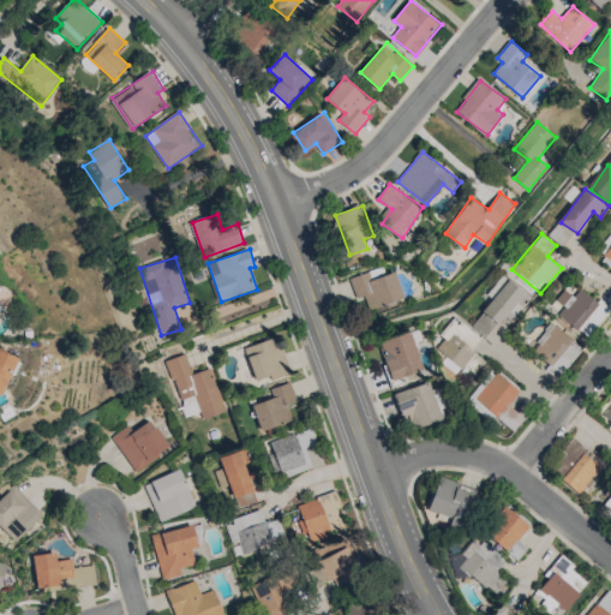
[(353,278),(364,311),(406,298),(396,270),(388,274),(385,267),(353,278)]
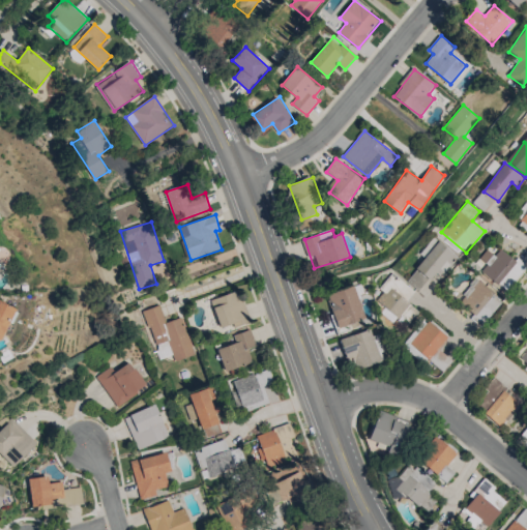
[(456,255),(435,237),(423,251),(429,255),(408,281),(423,294),(456,255)]
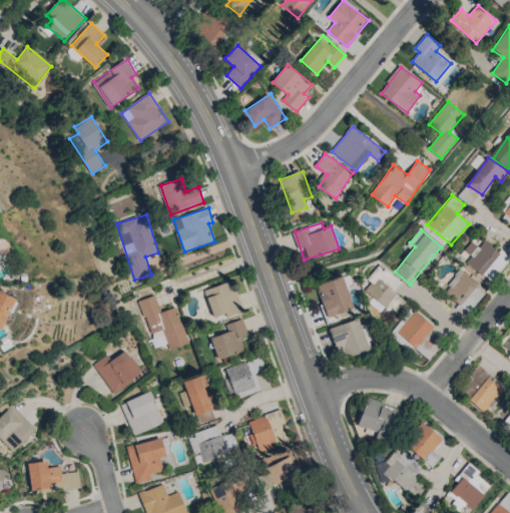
[(468,263),(482,276),(501,254),(486,240),(480,247),(473,241),(466,249),(473,257),(468,263)]
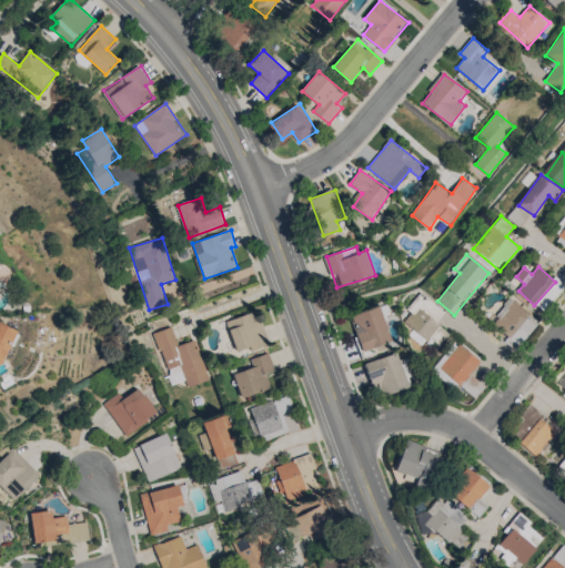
[(530,317),(532,314),(513,298),(492,324),(517,345),(536,323),(530,317)]
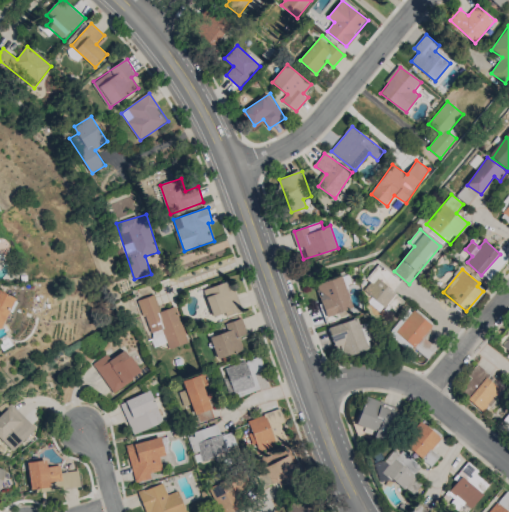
[(353,309),(344,277),(318,283),(326,316),(353,309)]
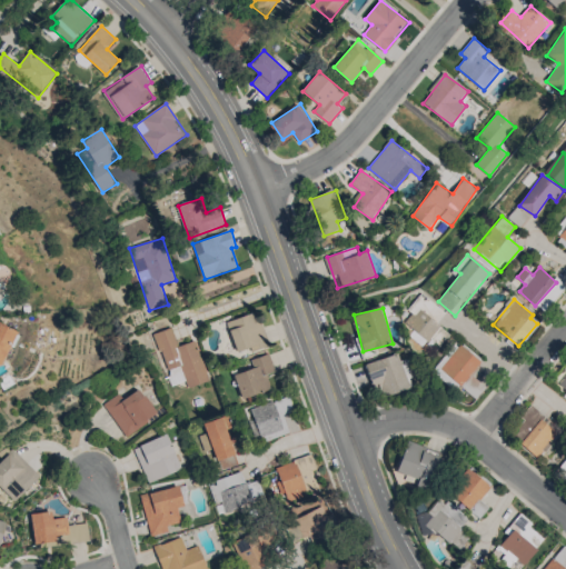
[(238,352),(251,348),(254,351),(270,346),(259,311),(228,321),(238,352)]
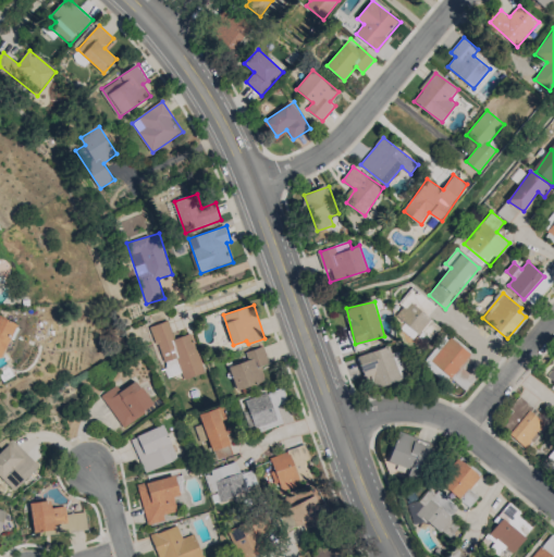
[(0,356),(3,358),(17,322),(0,316),(0,356)]
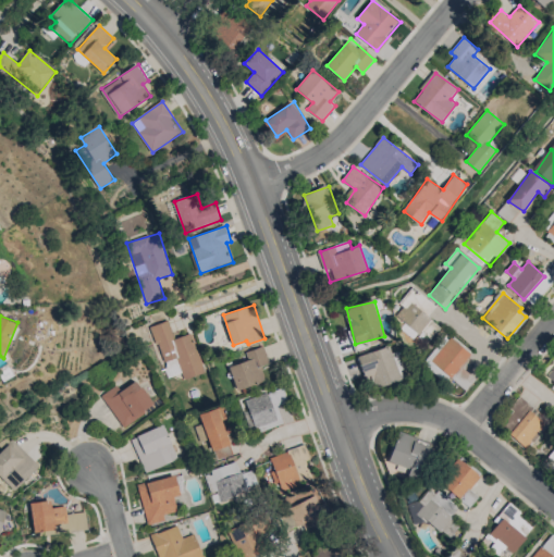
[(193,333),(176,338),(170,320),(152,326),(165,362),(177,358),(185,380),(206,372),(193,333)]
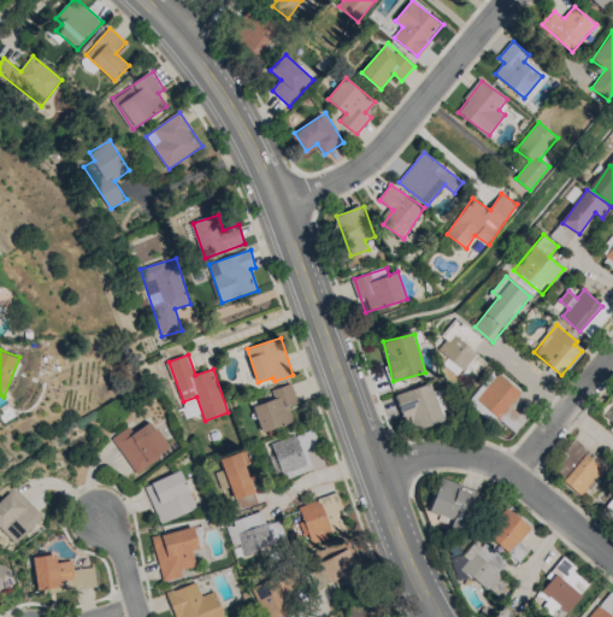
[(517,434),(528,419),(512,407),(524,392),(496,370),(470,403),(494,422),(497,417),(517,434)]
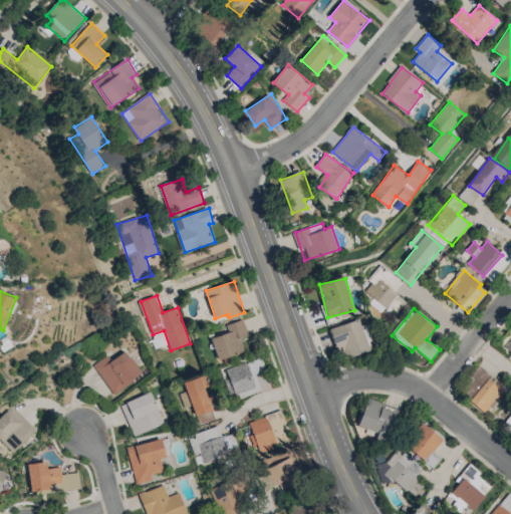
[(242,338),(250,336),(245,319),(228,324),(230,332),(212,337),(219,359),(246,351),(242,338)]
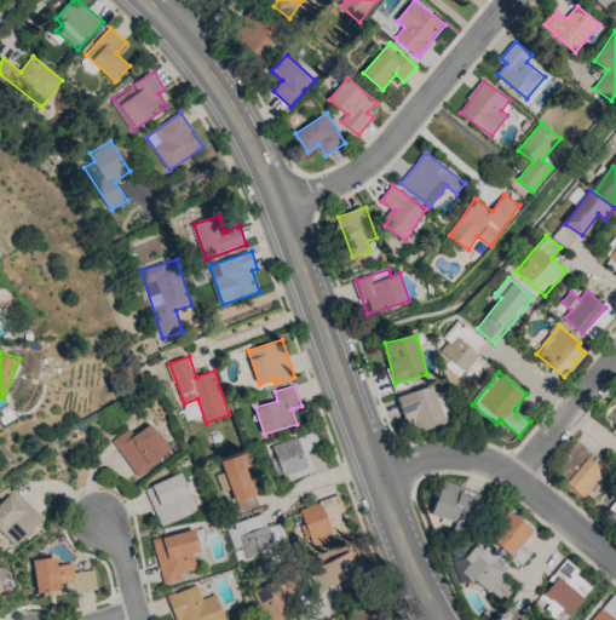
[(447,423),(435,385),(398,396),(406,420),(419,417),(424,430),(447,423)]
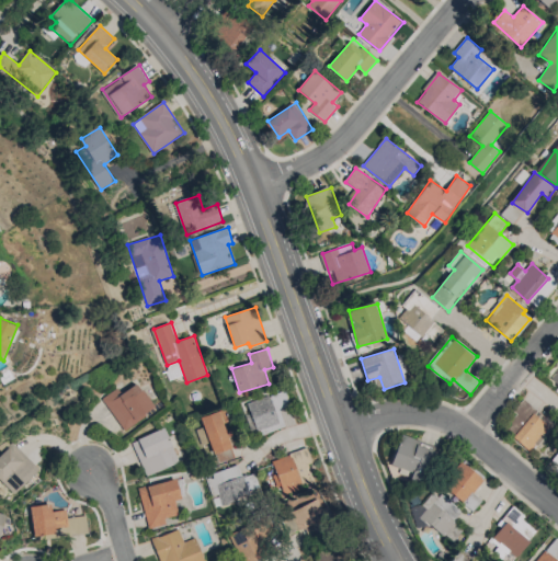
[(171,379),(183,377),(179,362),(167,365),(171,379)]
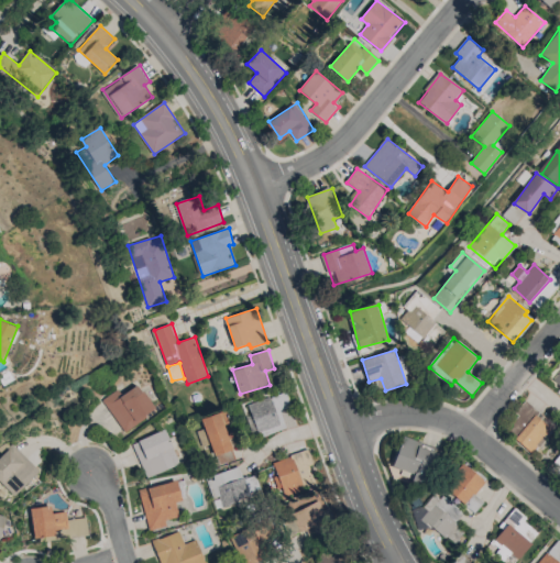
[(157,410),(139,384),(123,395),(120,389),(103,400),(125,432),(157,410)]
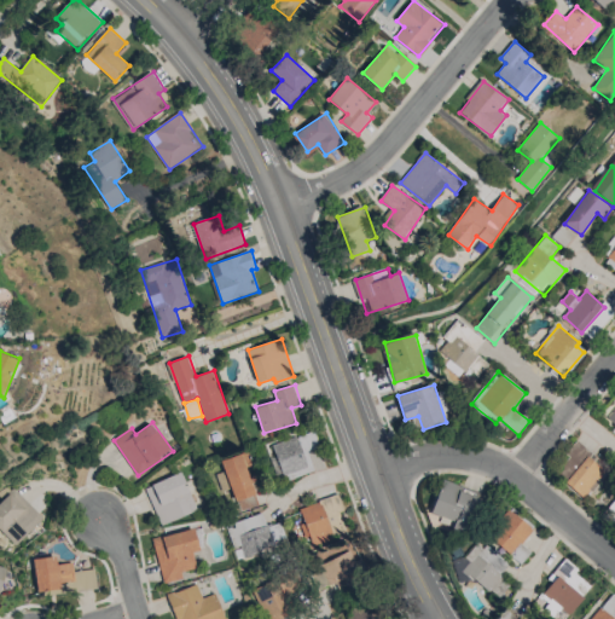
[(608,472),(591,457),(595,452),(580,441),(558,468),(569,476),(566,482),(585,498),(608,472)]
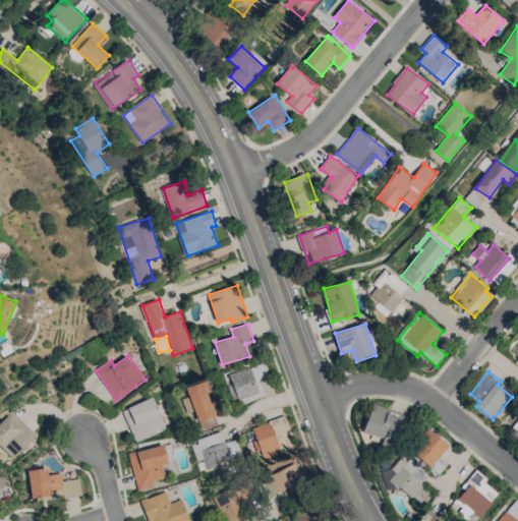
[(188,387),(202,430),(219,425),(210,393),(215,392),(211,380),(188,387)]
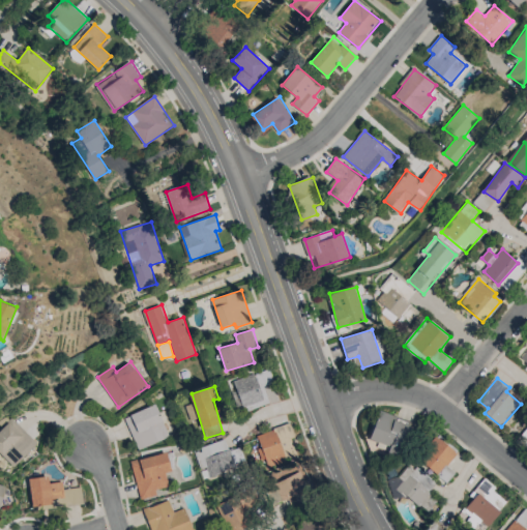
[(139,450),(171,437),(156,404),(124,417),(139,450)]
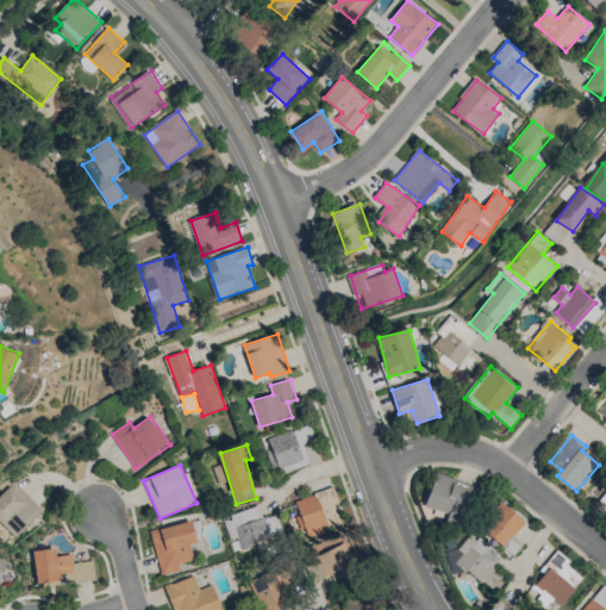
[(464,524),(476,486),(436,474),(426,506),(449,514),(448,520),(464,524)]
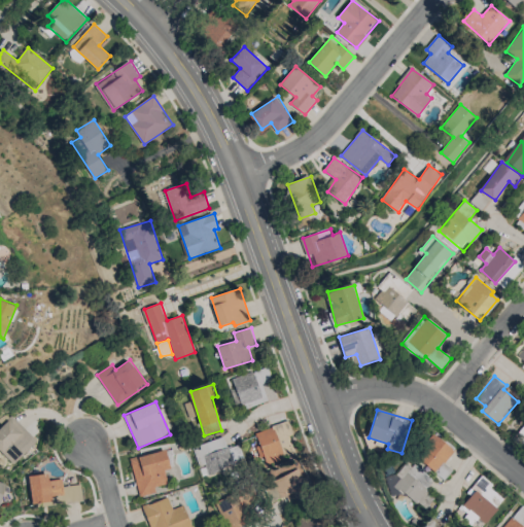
[(0,427),(0,450),(13,464),(38,441),(13,415),(0,427)]
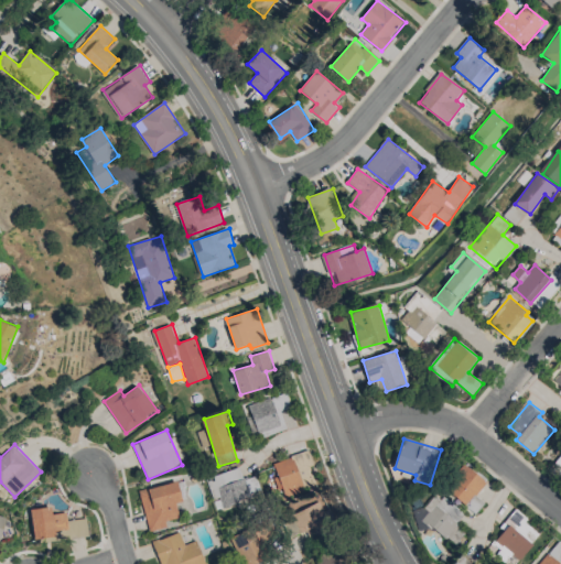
[(271,464),(282,498),(306,490),(301,474),(315,468),(310,451),(271,464)]
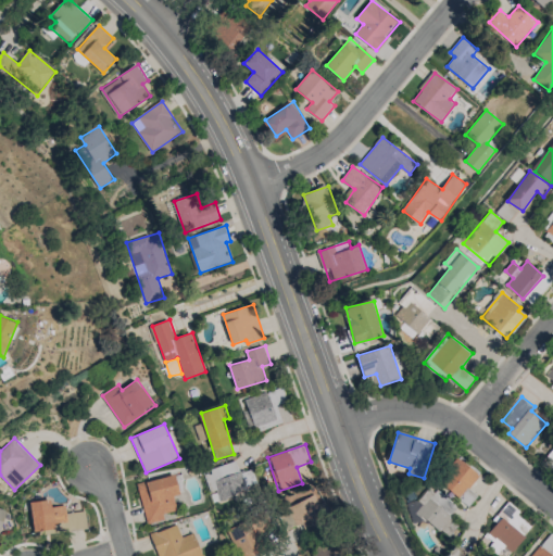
[(439,482),(470,507),(479,495),(470,489),(481,475),(459,457),(439,482)]
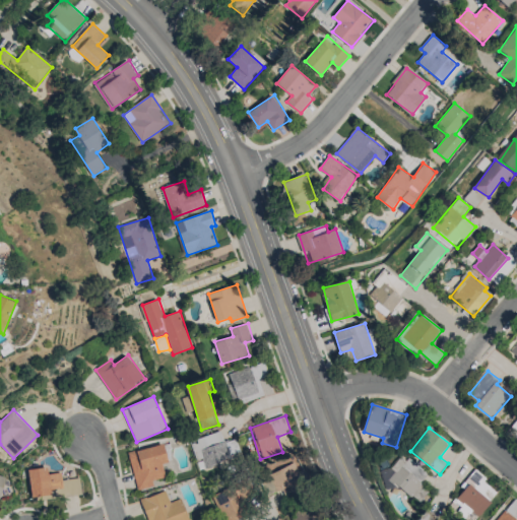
[(192,440),(198,460),(204,459),(206,467),(243,455),(238,438),(225,442),(221,431),(192,440)]
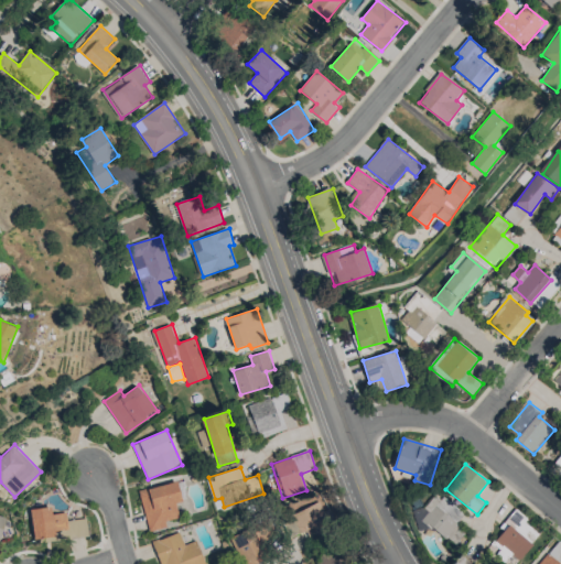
[(184,501),(179,480),(140,490),(150,531),(169,527),(166,521),(181,518),(176,503),(184,501)]
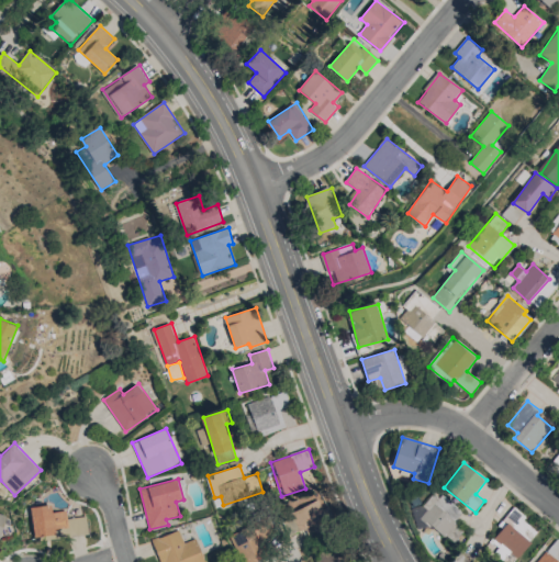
[(465,512),(438,492),(420,517),(455,543),(466,529),(456,523),(465,512)]
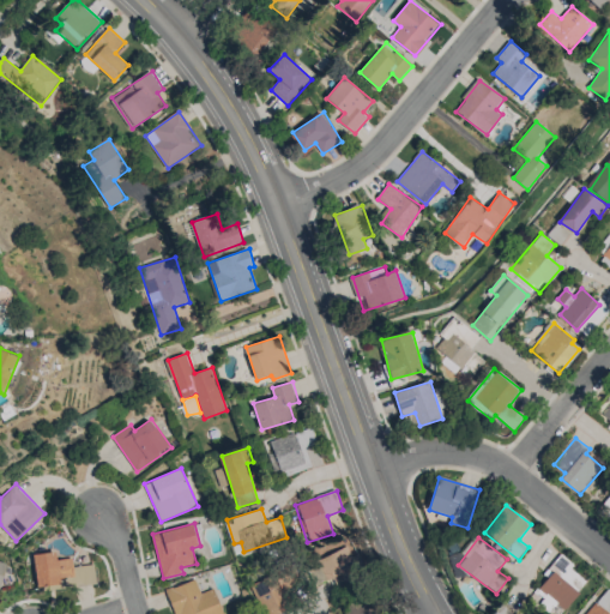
[(96,564),(74,566),(74,558),(58,560),(58,552),(35,554),(38,588),(64,585),(64,587),(97,583),(96,564)]
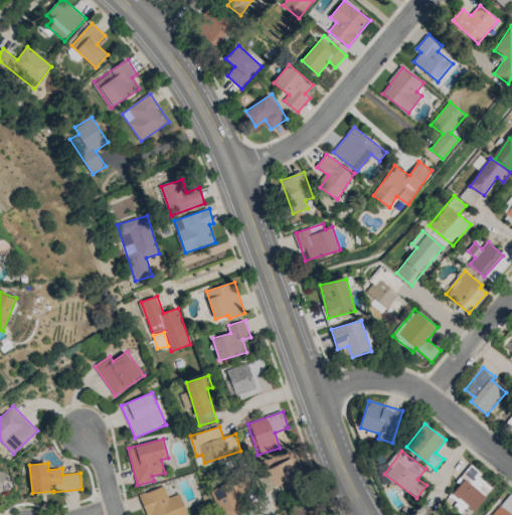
[(461,479),(464,481),(452,496),(461,503),(456,508),(463,514),(469,507),(475,512),(495,486),(471,466),(461,479)]
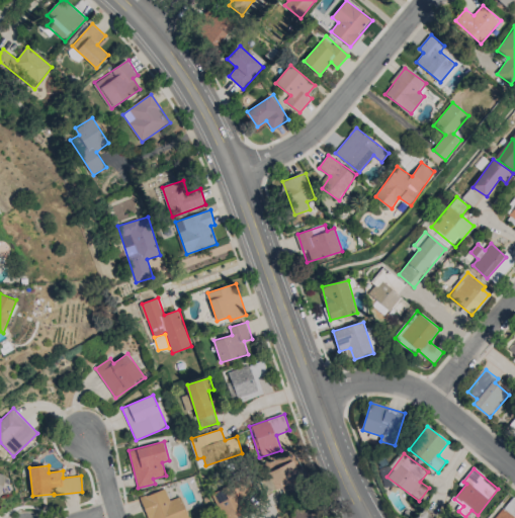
[(234,517),(250,511),(243,495),(253,491),(247,477),(212,493),(224,517),(234,517)]
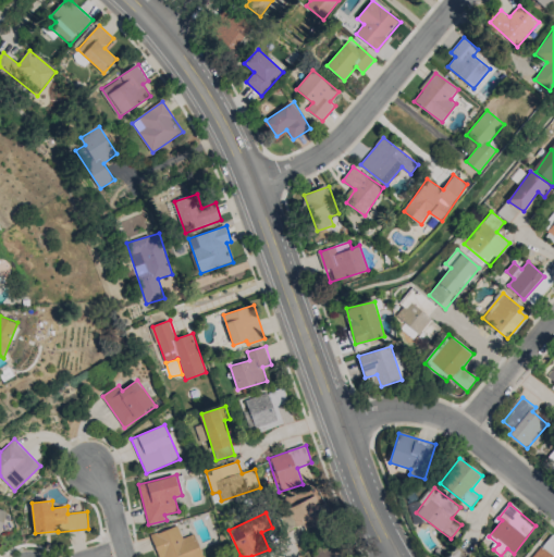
[(204,556),(196,533),(184,537),(179,525),(154,535),(161,556),(204,556)]
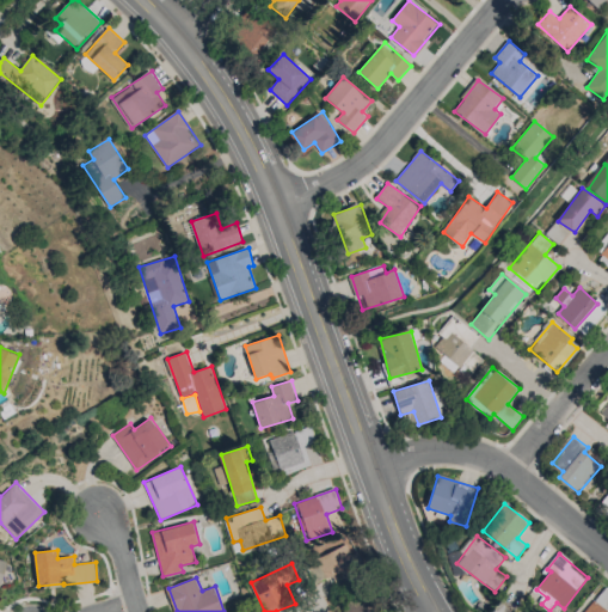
[(607,586),(585,611),(607,611),(607,586)]
